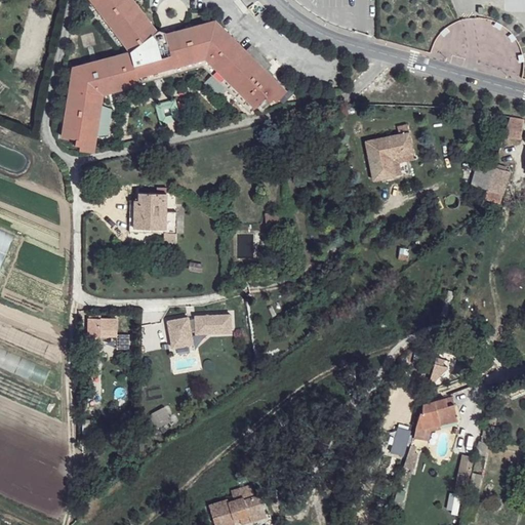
[(94,0),(130,48),(88,59),(87,65),(74,63),(63,132),(76,134),(76,140),(81,140),(80,146),(94,148),(104,89),(204,64),(250,110),(266,95),(270,99),(274,95),(277,99),(287,89),(273,74),(267,69),(249,51),(246,48),(216,17),(161,33),(136,0),(94,0)]
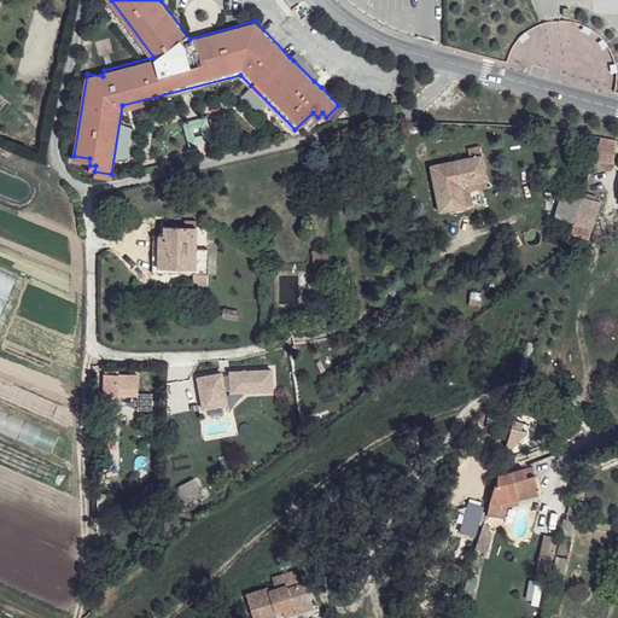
[(290,57),(293,60),(301,53),(297,50),(290,57)]
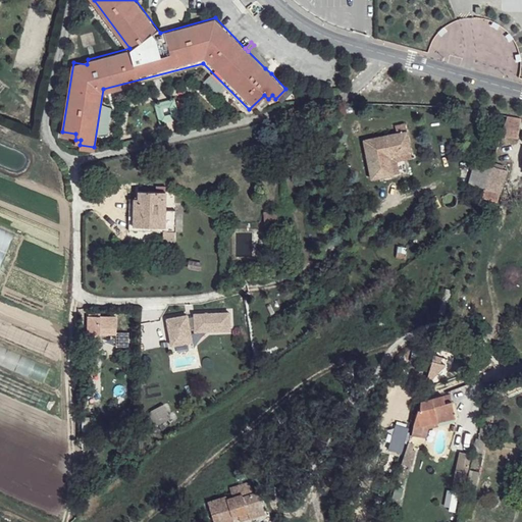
[(254,45),(248,51),(265,68),(267,66),(269,64),(265,59),(266,58),(254,45)]
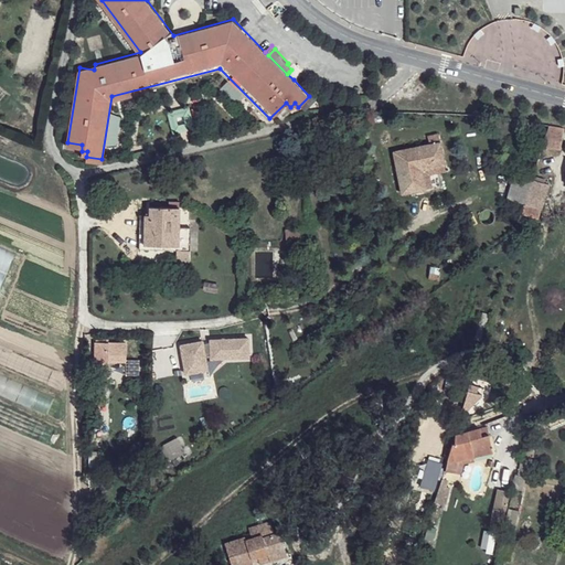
[(561,128),(548,125),(544,137),(558,139),(561,128)]
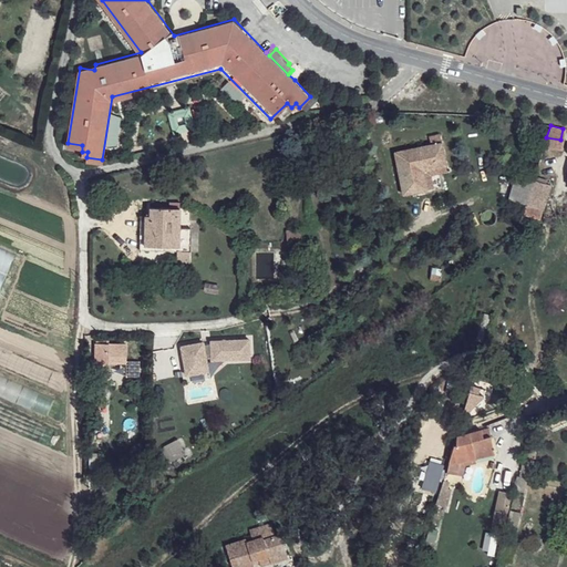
[(430,137),(432,146),(442,144),(441,136),(430,137)]
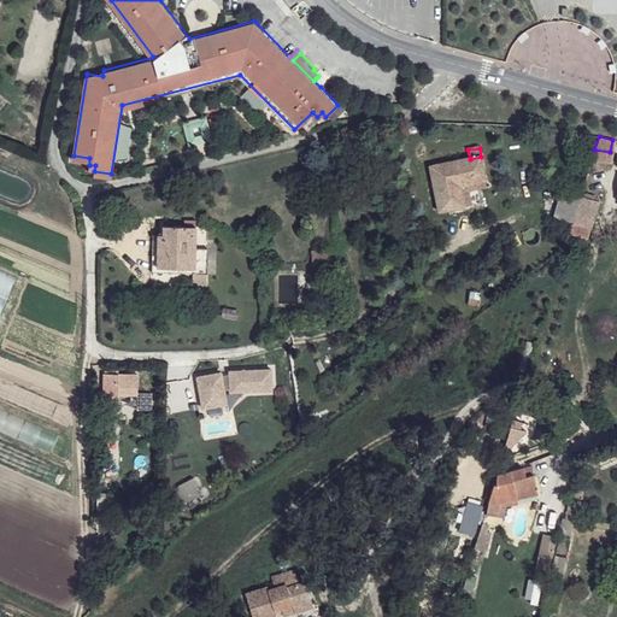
[(481,157),(470,159),(432,165),(439,211),(453,209),(452,199),(463,197),(462,184),(476,182),(475,177),(485,176),(481,157)]
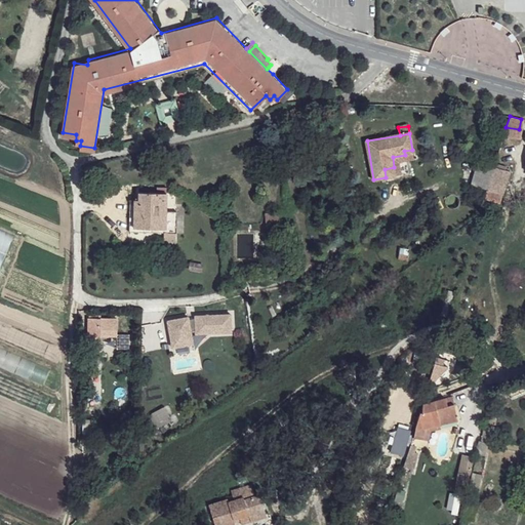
[(486,191),(494,167),(478,162),(471,186),(486,191)]
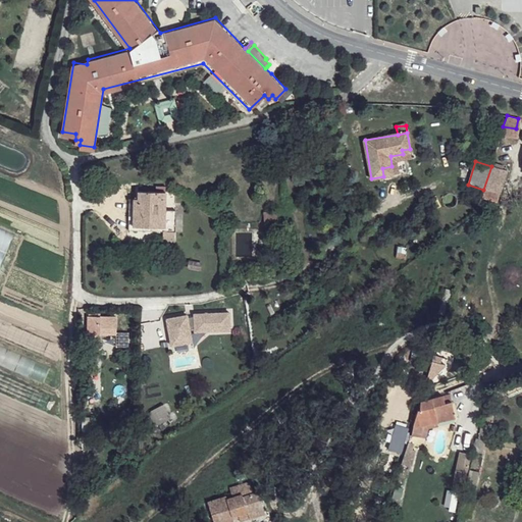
[(503,164),(491,162),(491,166),(483,190),(482,194),(498,199),(506,170),(502,169),(503,164)]
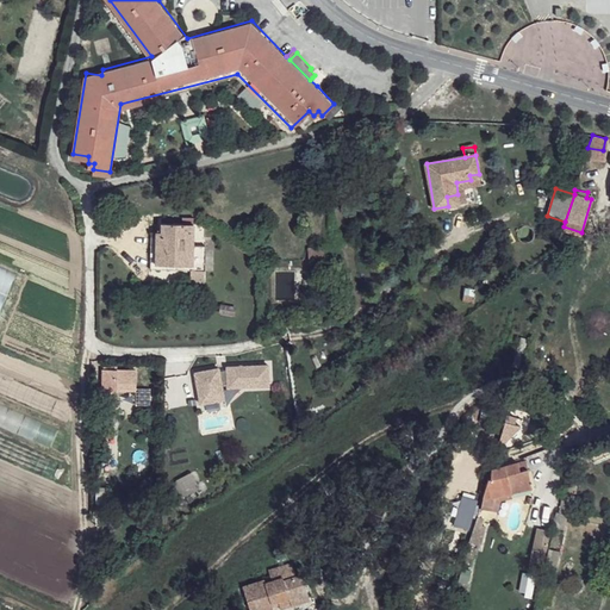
[(459,204),(458,194),(447,197),(448,206),(459,204)]
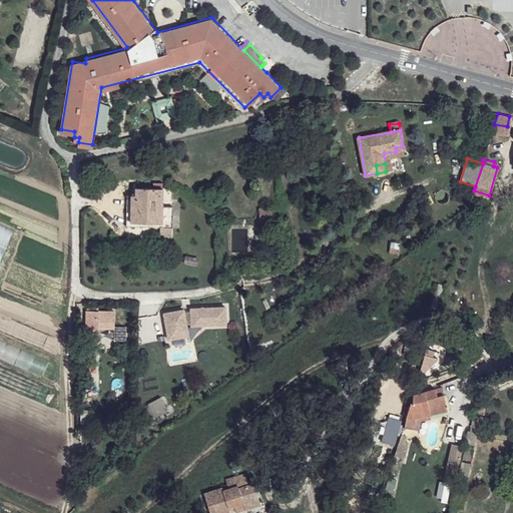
[(136,195),(133,195),(131,221),(161,223),(162,222),(163,188),(137,187),(136,195)]
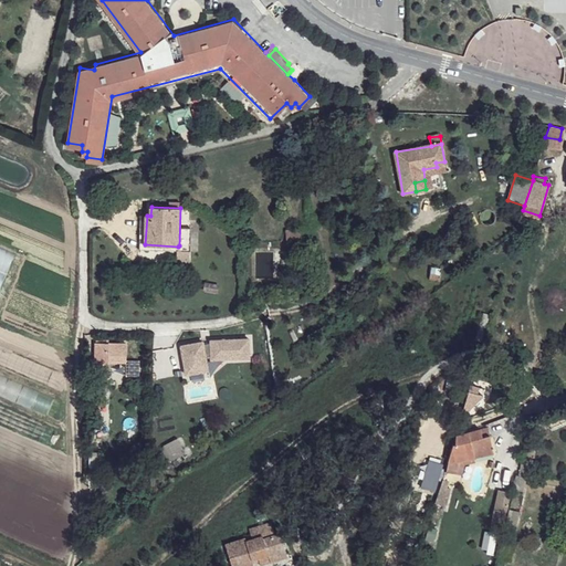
[(145,244),(147,216),(142,215),(140,250),(177,251),(178,247),(145,244)]
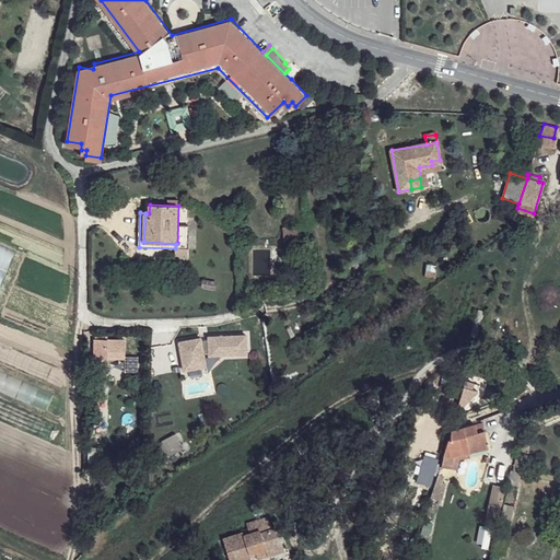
[(296,226),(283,228),(284,240),(298,238),(296,226)]
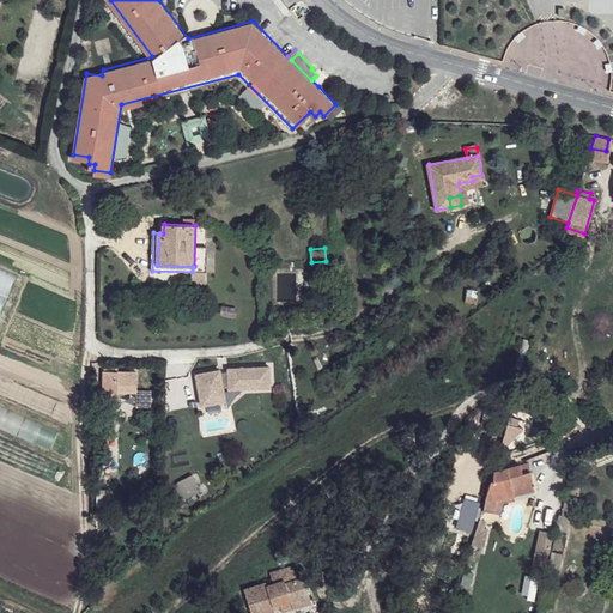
[(0,311),(16,274),(0,267),(0,311)]
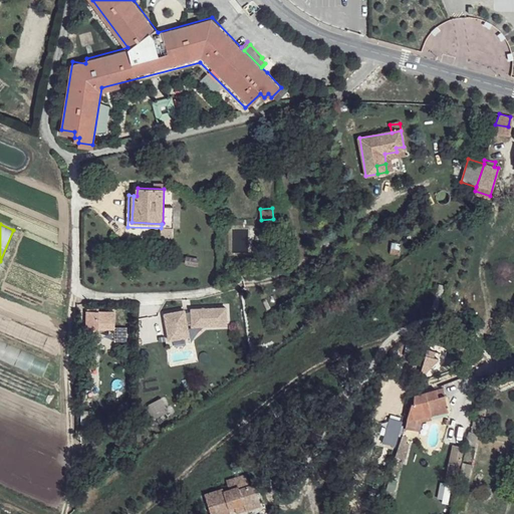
[(392,242),(390,254),(400,255),(402,244),(392,242)]
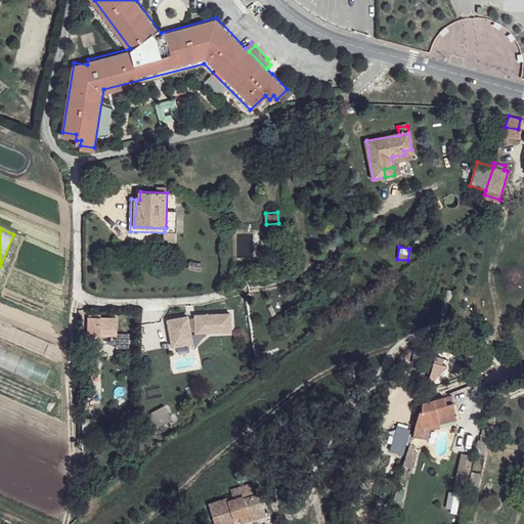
[(445,291),(437,315),(443,317),(451,293),(445,291)]
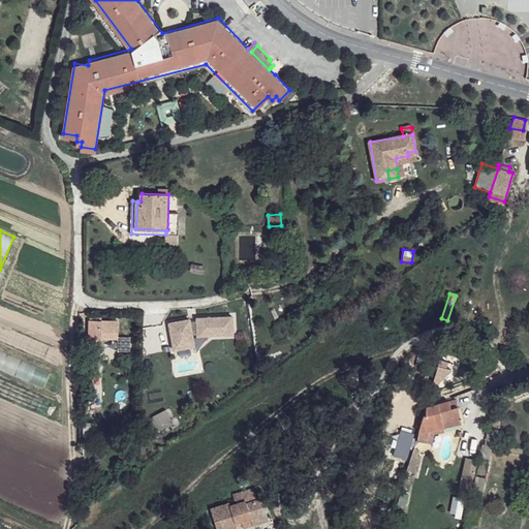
[(169,322),(175,351),(197,348),(195,338),(236,337),(236,317),(197,318),(197,322),(192,322),(192,318),(169,322)]
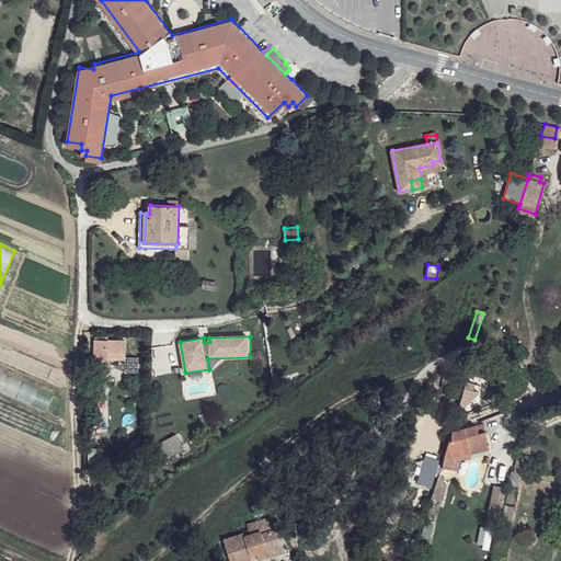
[(114,355),(113,358),(125,358),(126,341),(109,341),(109,338),(95,338),(95,359),(107,361),(107,358),(107,355),(114,355)]
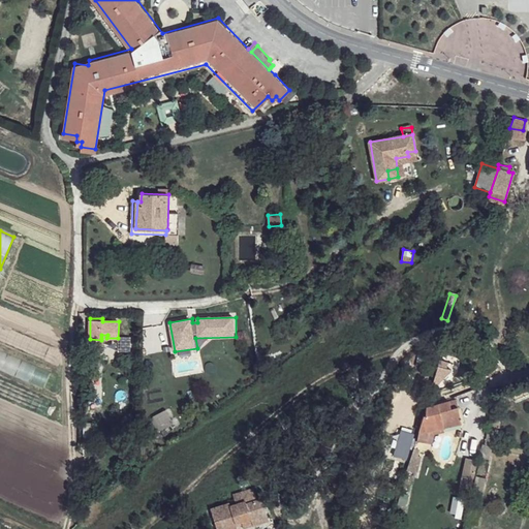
[(54,344),(0,320),(0,393),(50,414),(56,401),(40,396),(51,372),(44,369),(54,344)]
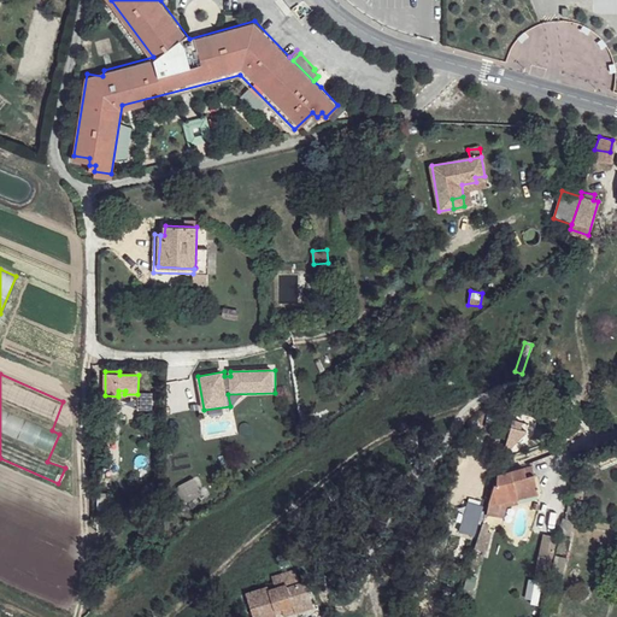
[(521,427),(513,425),(510,447),(516,447),(527,427),(521,427)]
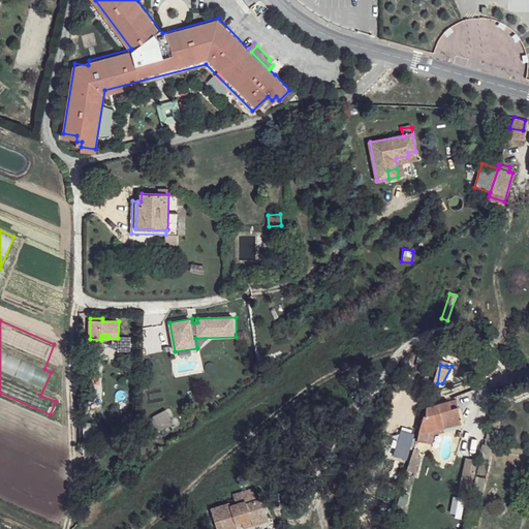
[(453,409),(449,400),(426,406),(425,414),(423,416),(416,437),(429,438),(432,430),(444,429),(440,413),(453,409)]
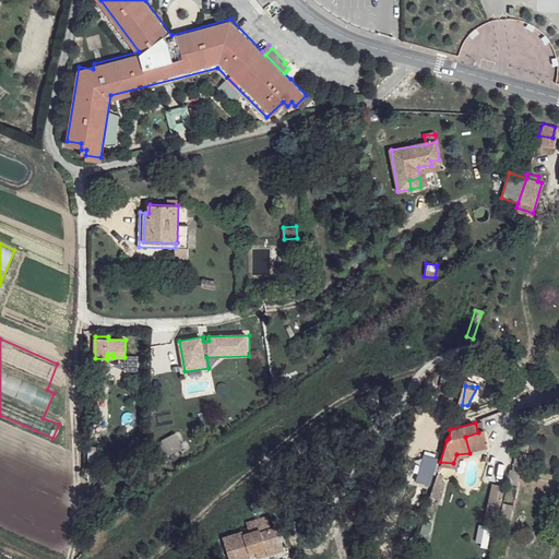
[(175,432),(162,440),(169,455),(180,449),(178,443),(180,442),(175,432)]
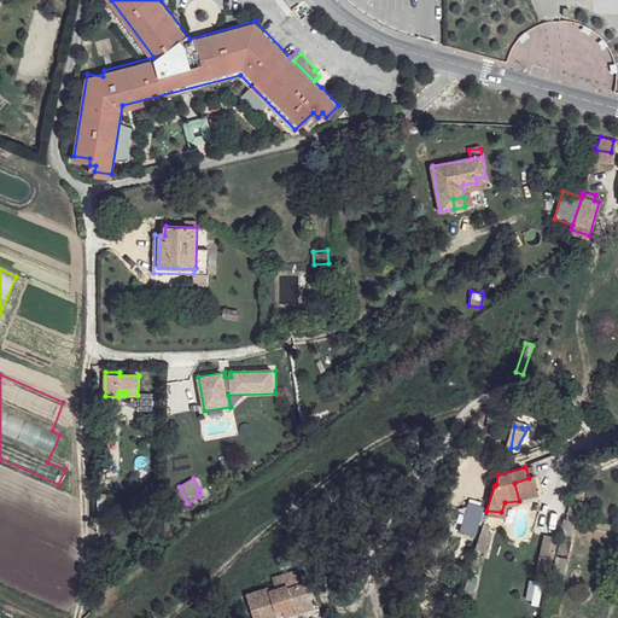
[(275,590),(268,592),(273,611),(281,610),(284,617),(292,616),(305,612),(298,584),(296,572),(273,578),(275,590)]
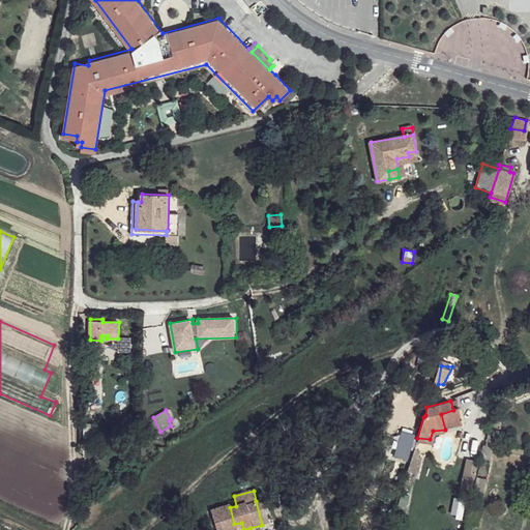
[(262,500),(256,501),(262,525),(268,524),(262,500)]
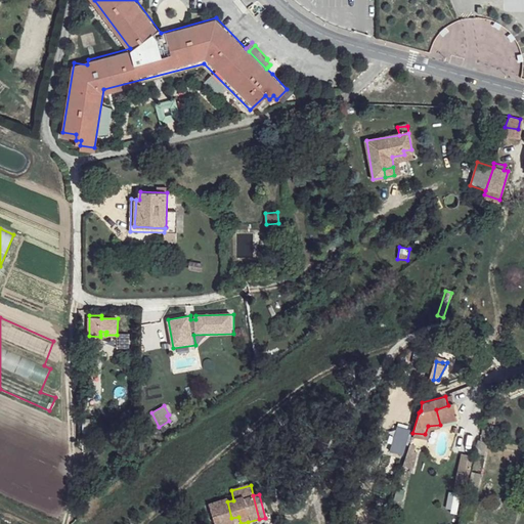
[(231,518),(227,501),(227,499),(209,505),(214,523),(231,523),(233,523),(231,518)]
